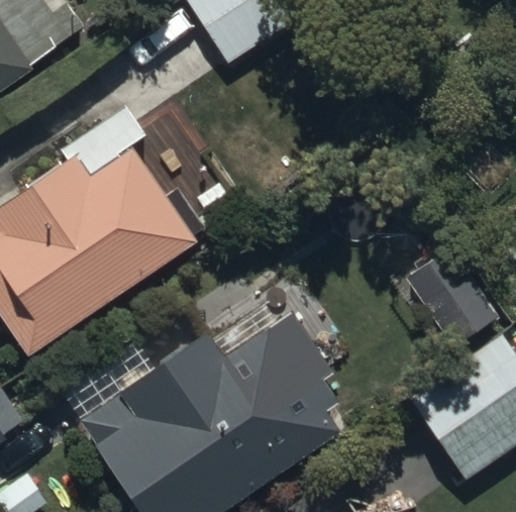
[(0,89),(33,67),(29,63),(83,24),(66,0),(0,0),(0,89)]
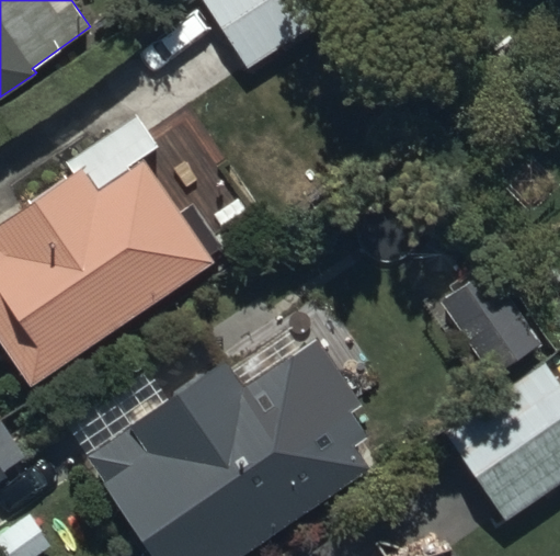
[(205,0),(247,66),(318,21),(304,0),(205,0)]
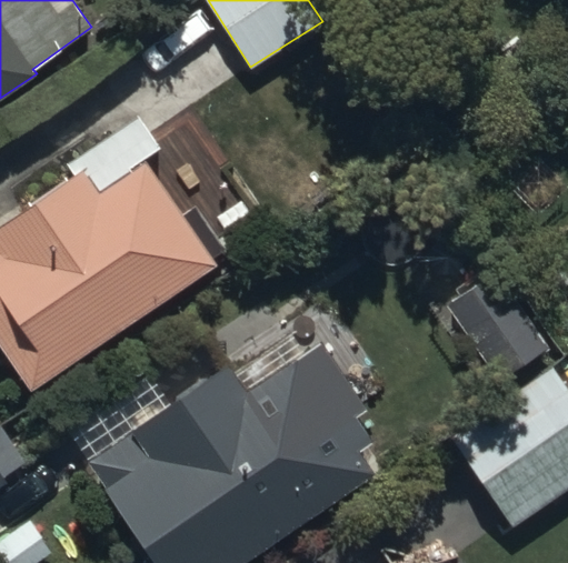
[(63,163),(72,177),(0,224),(0,350),(29,393),(230,258),(195,204),(181,213),(146,160),(162,150),(137,113),(63,163)]
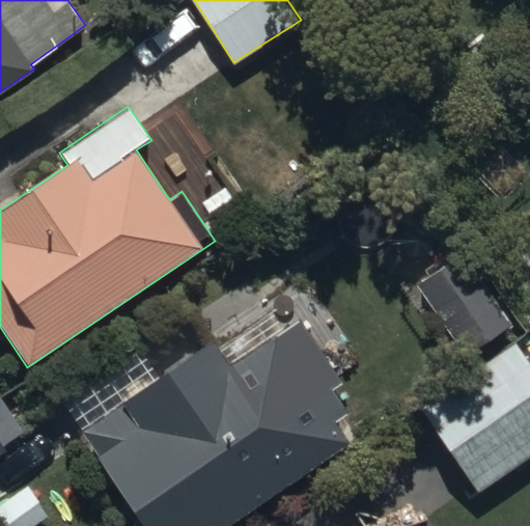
[(140,525),(229,525),(349,443),(334,423),(350,412),(335,391),(345,383),(301,320),(283,333),(266,307),(163,380),(139,345),(60,400),(82,432),(77,436),(140,525)]
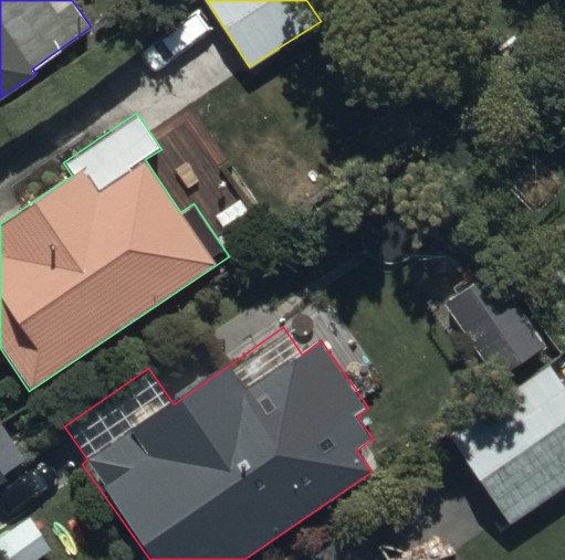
[(445,430),(510,522),(564,484),(564,387),(545,359),(445,430)]
